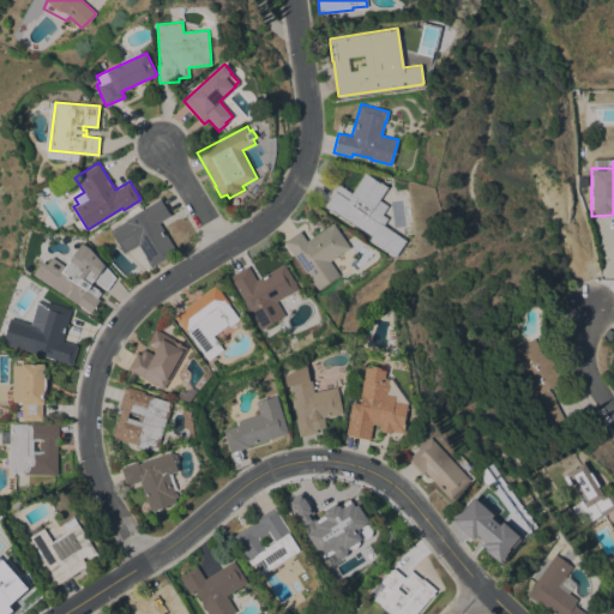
[(348,200),(349,199),(333,188),(337,182),(351,193),(366,172),(389,187),(384,196),(383,194),(379,199),(385,203),(386,209),(384,212),(389,216),(386,221),(385,220),(383,224),(405,240),(395,257),(368,240),(371,235),(331,209),(331,210),(324,206),(335,191),(348,200)]
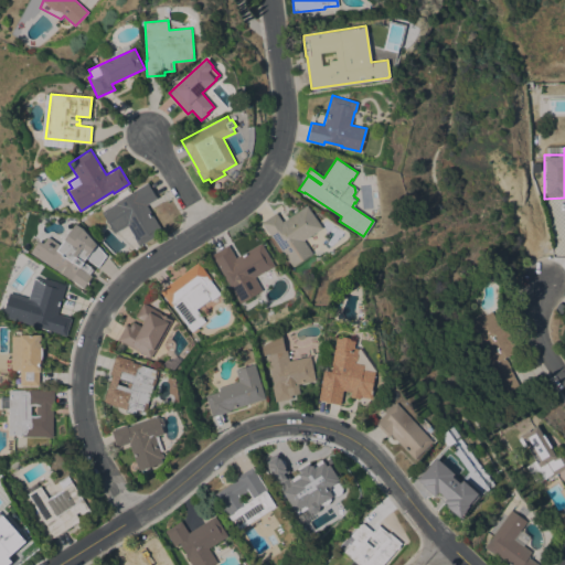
[(132,194),(131,192),(147,182),(157,198),(146,204),(162,232),(138,246),(132,237),(134,236),(127,225),(114,233),(102,212),(132,194)]
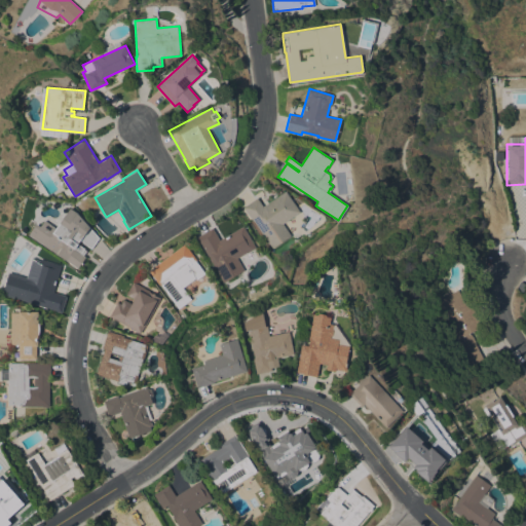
[(252,219),(251,219),(242,207),(257,197),(262,207),(286,190),(299,212),(282,223),(291,235),(272,248),(252,219)]
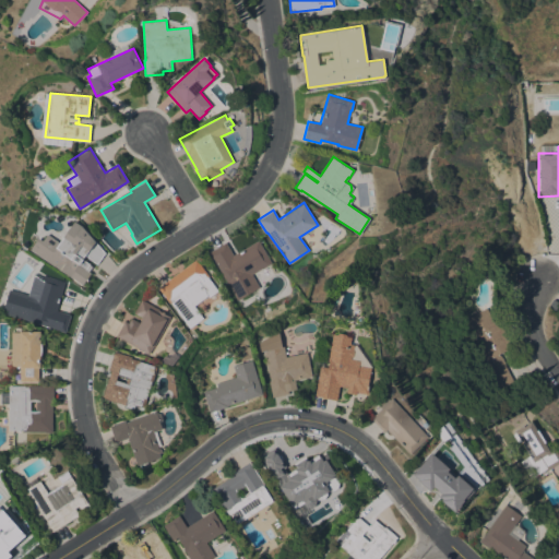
[(30,249),(38,237),(43,240),(47,233),(60,241),(74,221),(82,226),(105,252),(97,264),(84,256),(82,259),(88,263),(88,264),(92,266),(88,271),(91,273),(82,285),(30,249)]
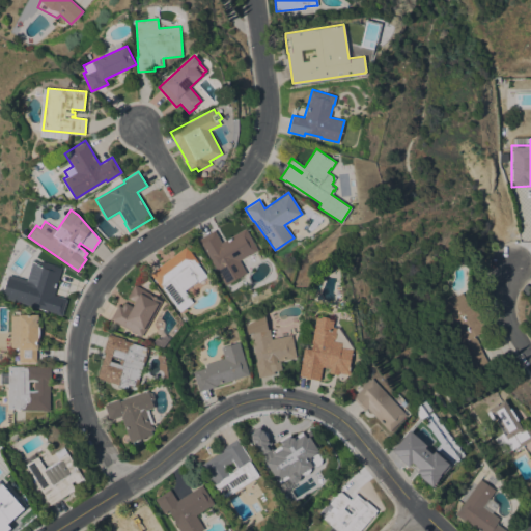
[(202,246),(201,246),(197,240),(214,229),(221,242),(245,228),(257,250),(249,255),(249,254),(239,260),(246,273),(225,285),(202,246)]
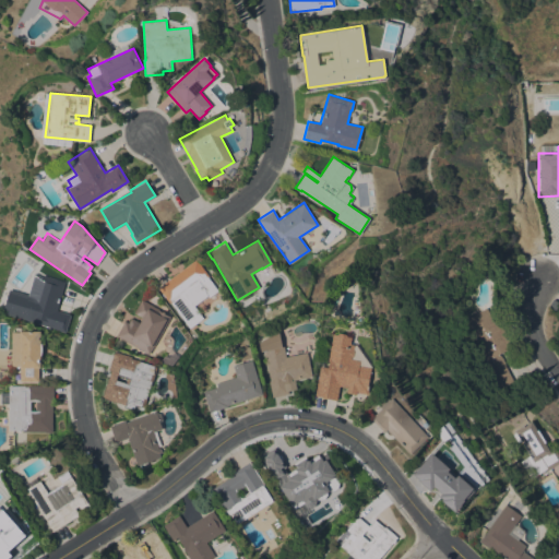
[(195,259),(209,276),(207,276),(217,290),(209,297),(207,296),(193,306),(203,318),(189,328),(170,302),(169,304),(157,287),(195,259)]
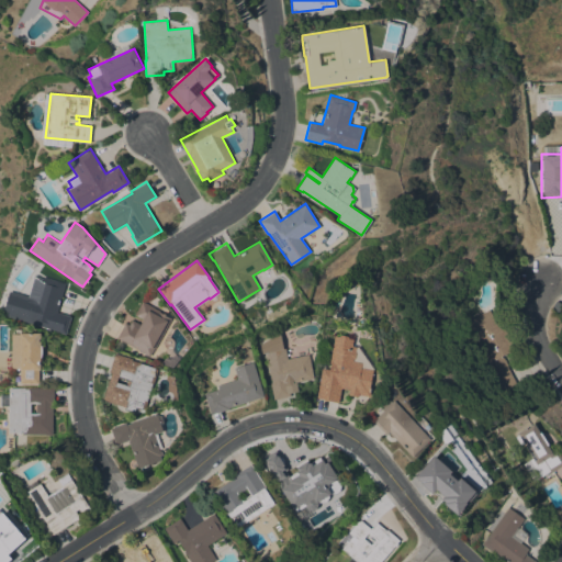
[(57,312),(70,316),(65,334),(59,333),(60,332),(12,317),(20,293),(29,295),(35,274),(65,283),(57,312)]
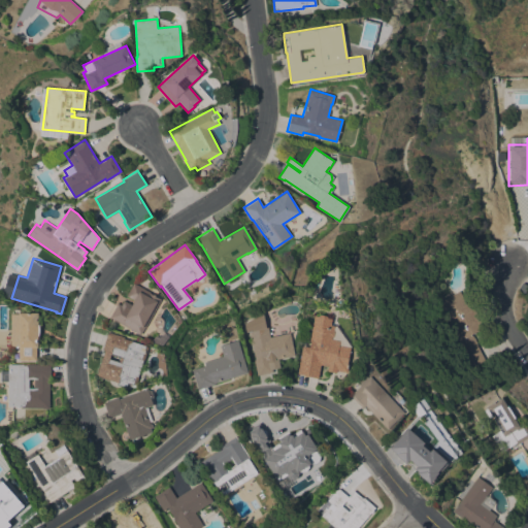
[(109,317),(118,303),(121,304),(123,300),(132,304),(134,300),(126,295),(133,283),(161,298),(140,334),(109,317)]
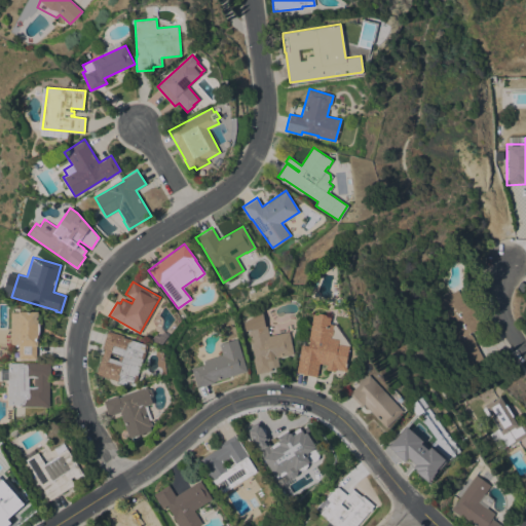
[(453,337),(457,335),(438,301),(457,289),(465,304),(468,302),(482,326),(470,333),(483,358),(470,366),(453,337)]
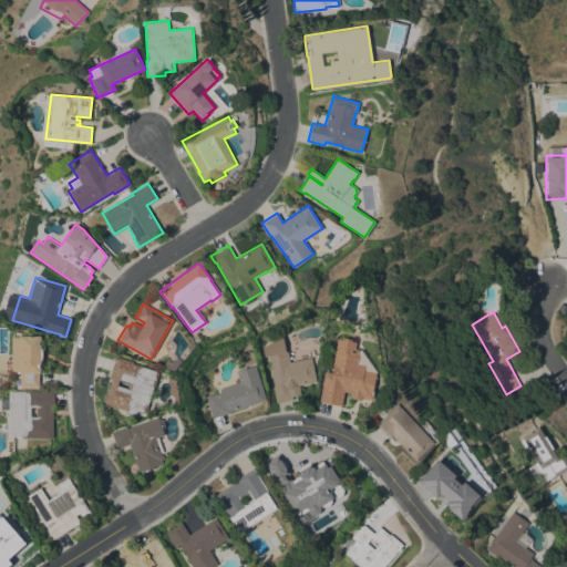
[(311,357),(316,382),(299,385),(300,394),(291,395),(292,400),(276,403),(272,387),(274,387),(268,356),(264,357),(261,347),(281,334),(285,351),(288,350),(289,361),(311,357)]
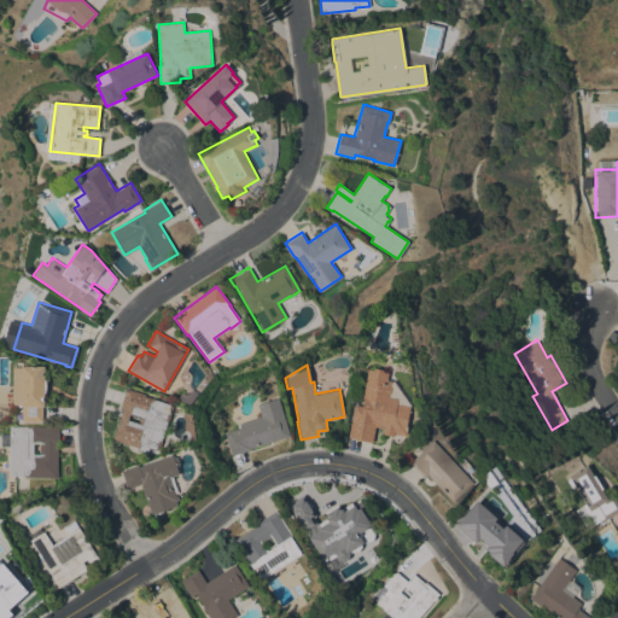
[(12,367),(22,367),(22,366),(45,366),(44,379),(45,379),(46,383),(46,388),(45,392),(44,392),(44,407),(42,406),(41,421),(22,421),(22,404),(12,404),(12,367)]
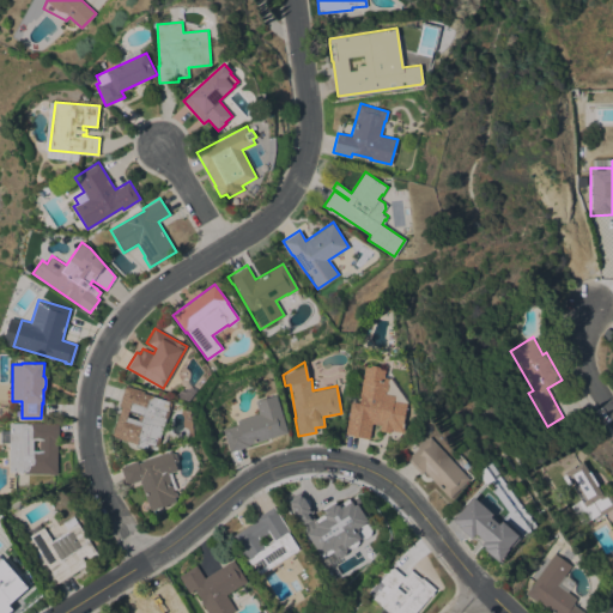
[(359,404),(360,396),(359,395),(364,366),(369,366),(371,364),(378,365),(381,369),(384,369),(383,377),(388,377),(388,378),(390,377),(408,404),(406,404),(402,426),(404,426),(404,431),(390,430),(390,432),(380,430),(381,424),(371,423),(369,438),(345,434),(351,401),(359,404)]
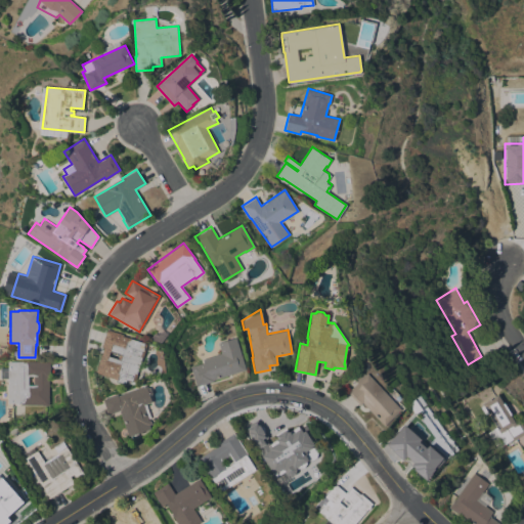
[(117,382),(118,380),(95,373),(103,347),(101,346),(107,329),(124,334),(123,335),(145,342),(145,343),(147,344),(135,381),(133,380),(132,381),(127,380),(126,383),(123,382),(123,384),(117,382)]
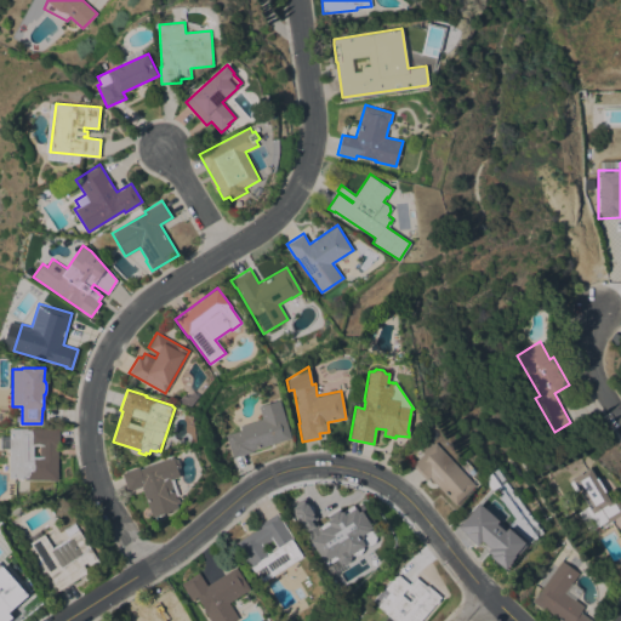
[(200,397),(192,406),(177,402),(182,396),(189,396),(193,391),(200,397)]
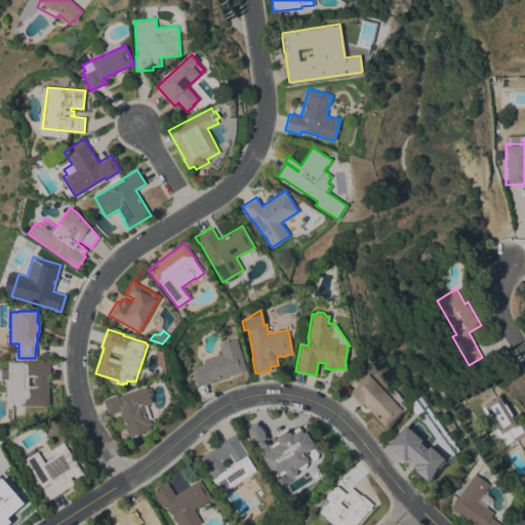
[(191,367),(203,364),(202,360),(221,354),(218,344),(236,338),(245,370),(212,380),(212,381),(196,387),(191,367)]
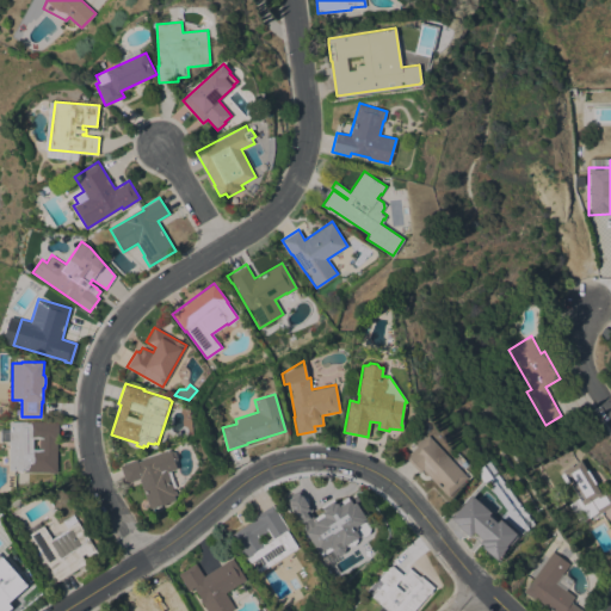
[(24,471),(24,469),(10,469),(10,440),(0,440),(0,427),(10,427),(10,420),(59,421),(59,436),(57,436),(56,473),(24,471)]
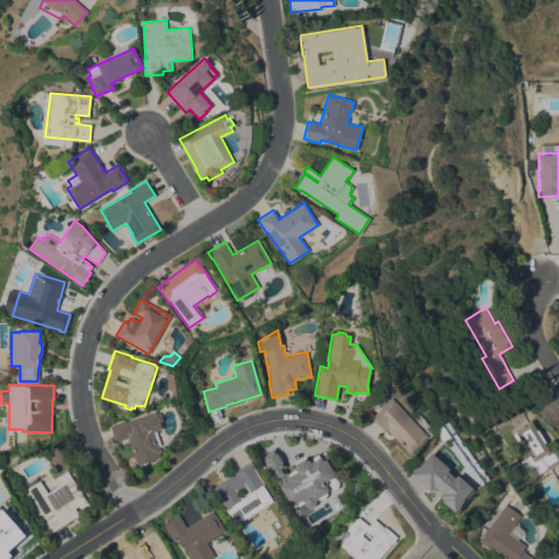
[(428,437),(409,453),(388,429),(384,432),(370,418),(392,397),(428,437)]
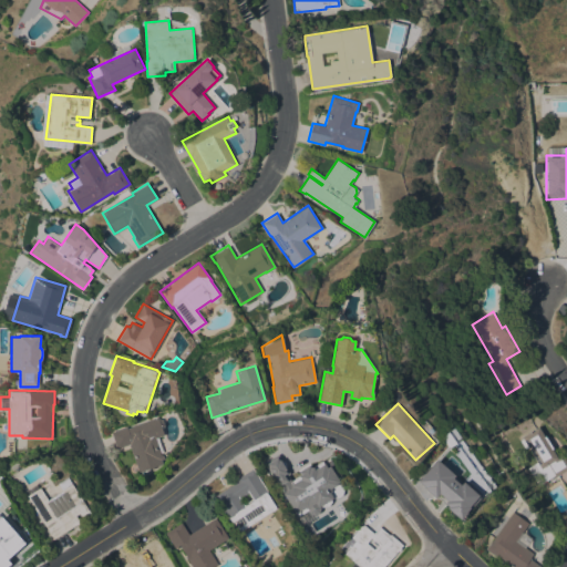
[(165,434),(157,437),(164,459),(162,459),(163,463),(154,466),(155,468),(152,468),(152,467),(138,472),(130,444),(116,449),(111,432),(127,426),(127,428),(158,416),(158,418),(163,419),(165,425),(163,428),(165,434)]
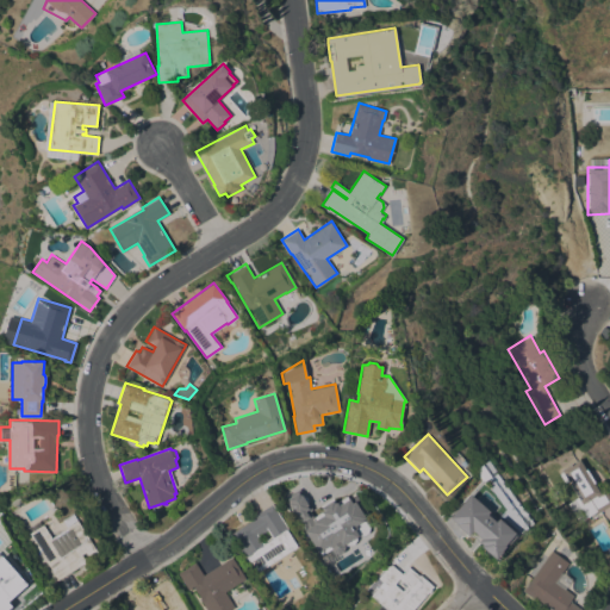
[(578,496),(568,480),(565,483),(559,474),(562,472),(561,470),(579,459),(585,470),(586,468),(595,483),(593,483),(598,491),(604,487),(609,497),(609,504),(596,514),(595,511),(585,518),(574,499),(578,496)]
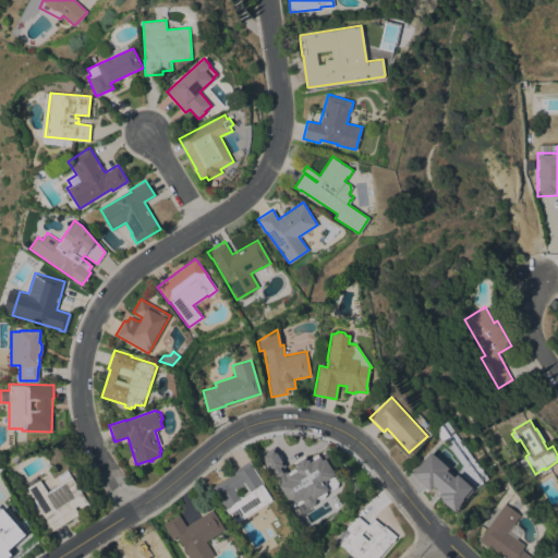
[(453,429),(448,434),(449,435),(441,440),(436,432),(441,424),(447,421),(453,429)]
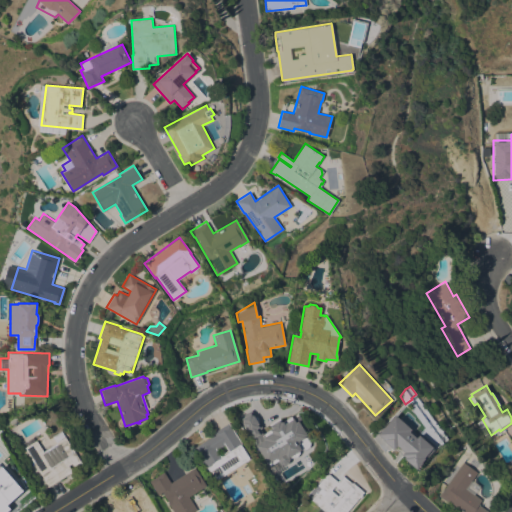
[(252,435),(265,427),(263,424),(285,410),(307,445),(273,467),(252,435)]
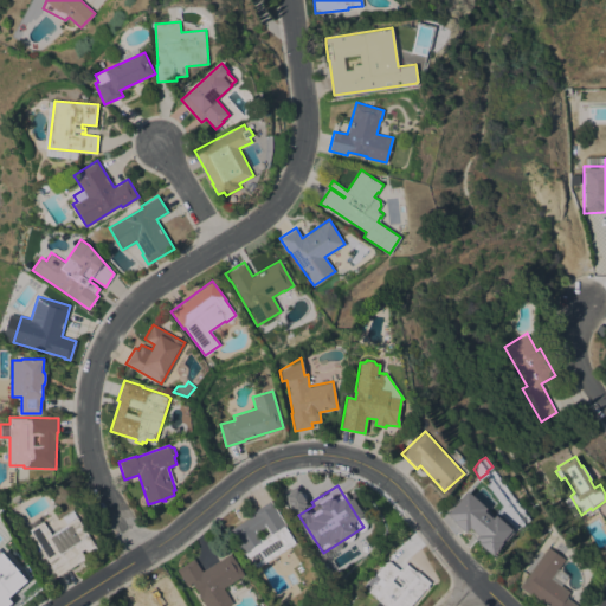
[(483,504),(483,503),(504,522),(503,523),(514,532),(508,539),(497,552),(485,541),(484,543),(470,530),(468,533),(452,520),(455,517),(447,511),(465,490),(483,504)]
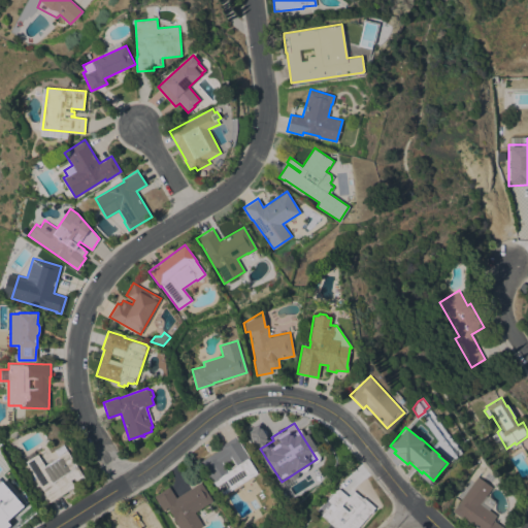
[(213,482),(211,483),(199,462),(222,448),(220,446),(235,436),(249,457),(248,458),(257,472),(222,495),(213,482)]
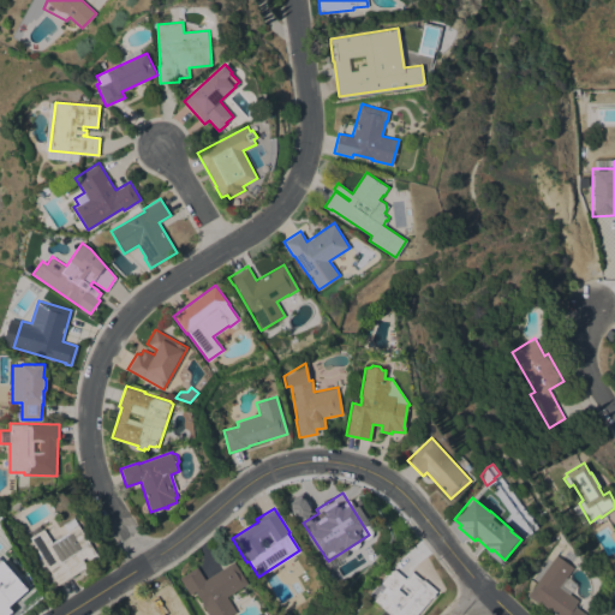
[(99,556),(90,562),(87,556),(82,559),(87,566),(58,585),(52,575),(53,575),(29,537),(27,532),(40,525),(42,529),(43,529),(52,542),(69,532),(63,524),(73,517),(99,556)]
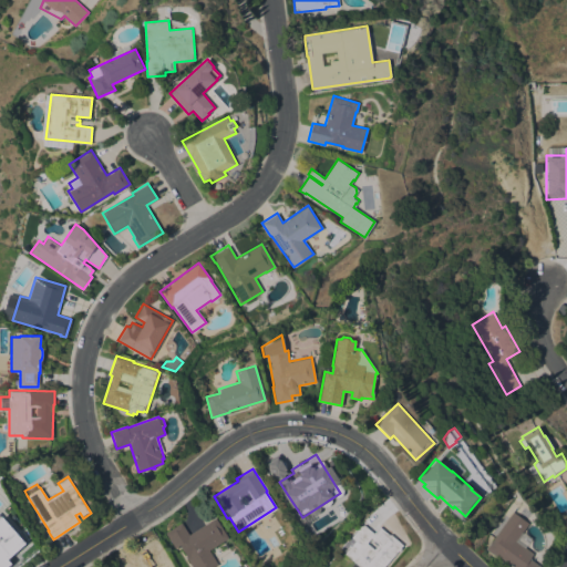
[(513,512),(528,523),(522,532),(527,536),(522,545),(533,554),(529,558),(542,566),(511,566),(485,548),(513,512)]
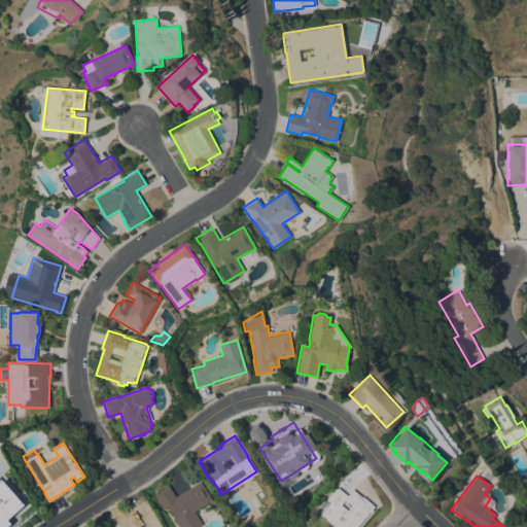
[(25,505),(15,513),(13,511),(6,517),(11,522),(5,526),(0,526),(0,482),(3,480),(8,485),(7,485),(25,505)]
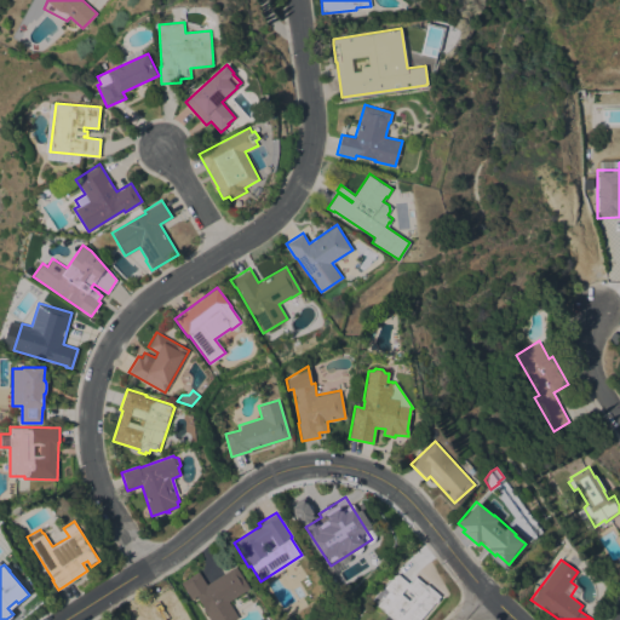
[(236,566),(250,587),(228,601),(239,616),(233,619),(210,619),(204,609),(205,608),(197,596),(191,600),(181,581),(199,570),(206,584),(236,566)]
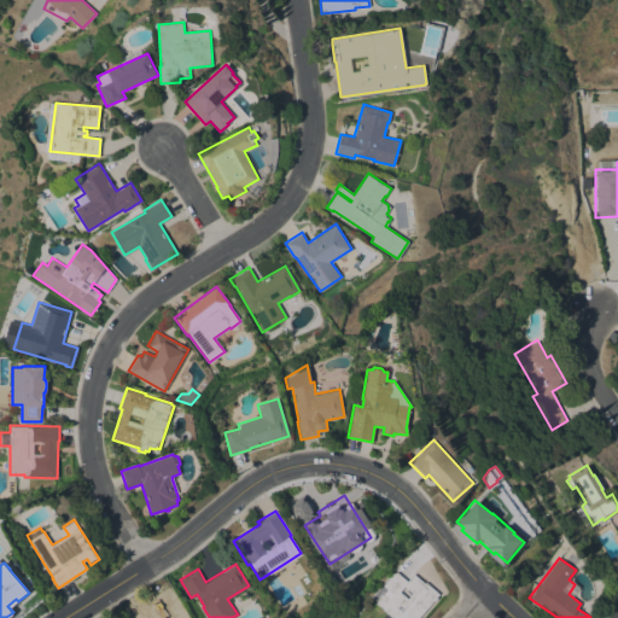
[(392,617),(386,613),(375,604),(388,589),(382,584),(395,570),(407,581),(414,572),(433,589),(436,588),(442,594),(420,617),(392,617)]
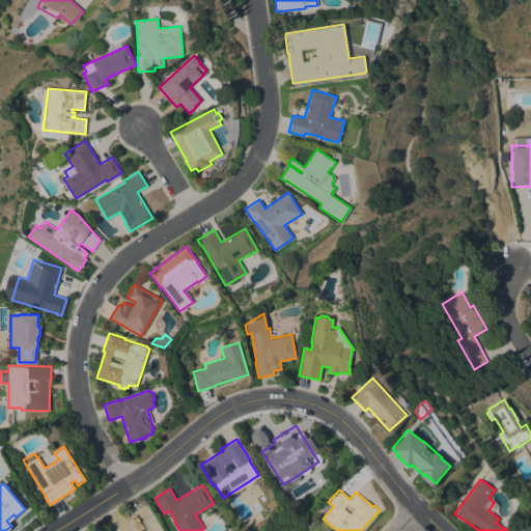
[(135,511),(139,508),(142,510),(148,506),(160,526),(159,527),(161,530),(114,530),(126,523),(131,530),(135,530),(128,518),(135,513),(135,511)]
